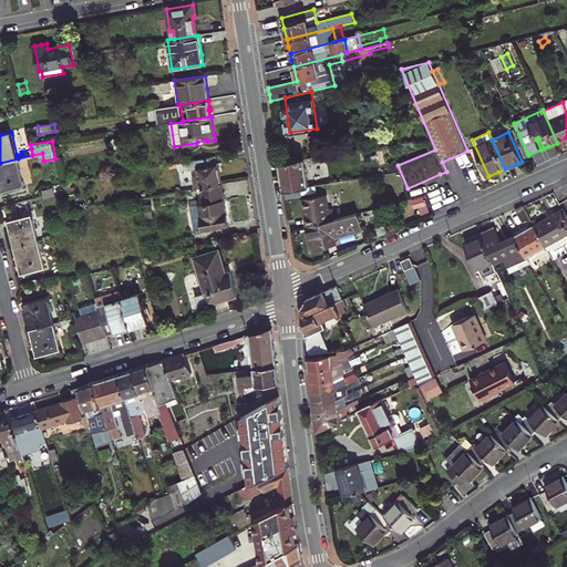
[(194,177),(195,188),(197,187),(202,187),(222,183),(219,171),(218,164),(216,156),(178,163),(179,171),(198,167),(199,176),(194,177)]
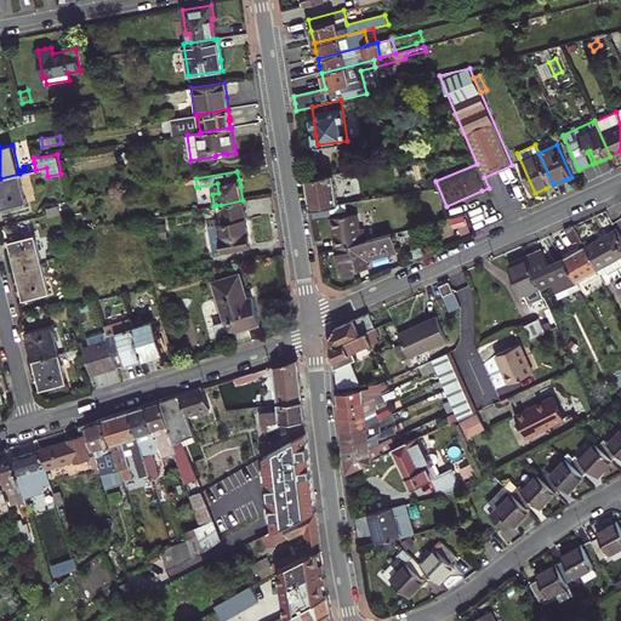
[(27,203),(20,174),(0,178),(0,206),(1,210),(27,203)]
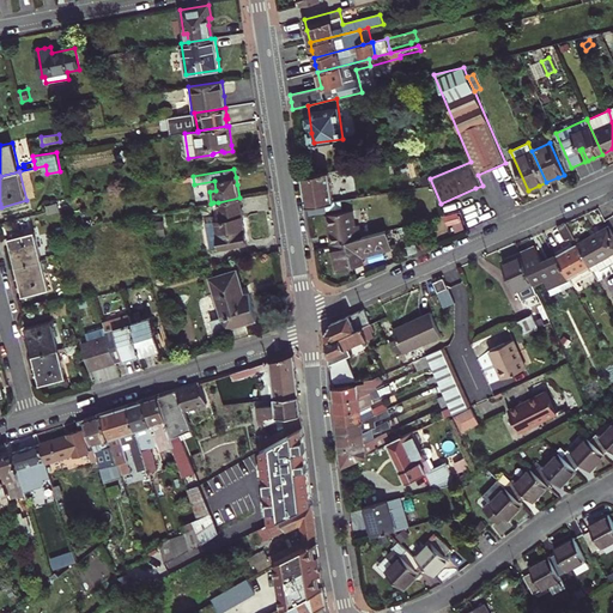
[(334,201),(329,171),(303,175),(305,194),(309,214),(327,212),(326,208),(326,202),(334,201)]
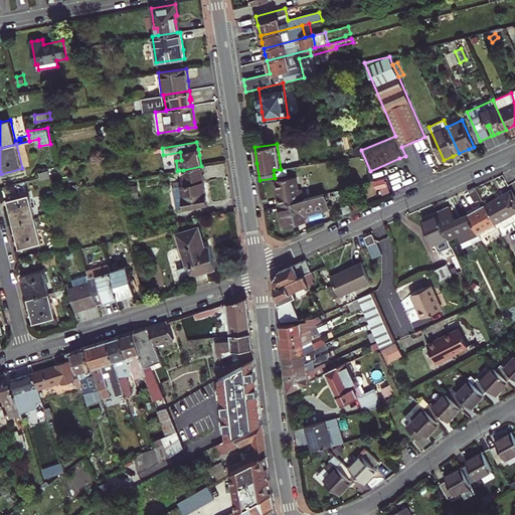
[(177,209),(208,203),(205,188),(201,166),(183,170),(186,184),(181,185),(183,194),(174,195),(177,209)]
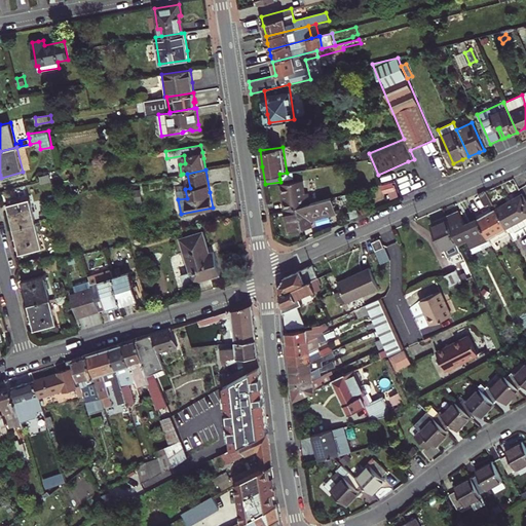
[(41,183),(51,182),(51,174),(41,175),(41,183)]
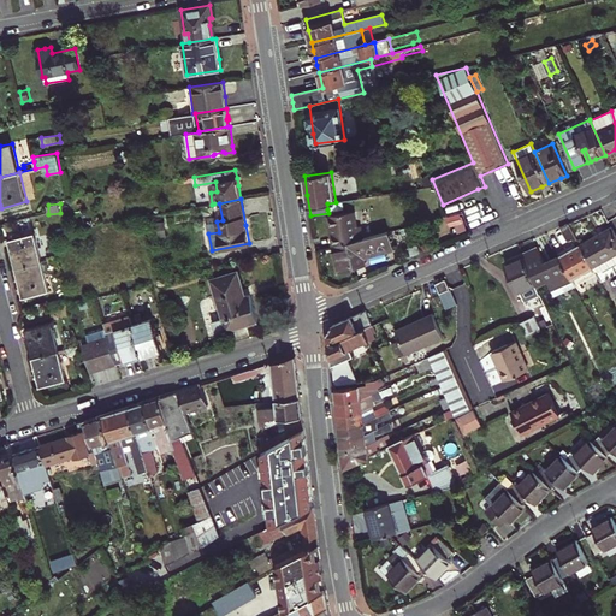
[(331,227),(333,247),(362,238),(360,225),(356,226),(355,212),(329,215),(331,227)]
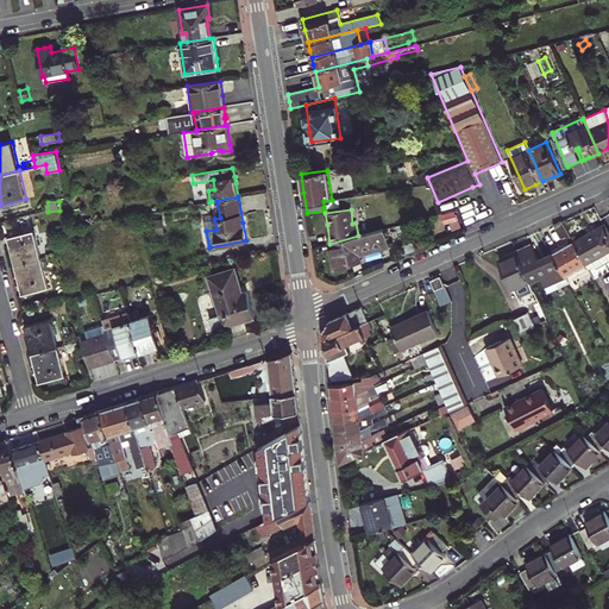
[(454,213),(444,215),(446,224),(457,220),(454,213)]
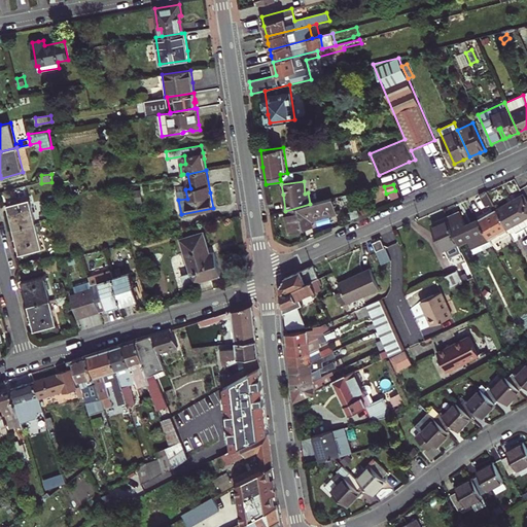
[(187,199),(185,189),(177,191),(178,200),(187,199)]
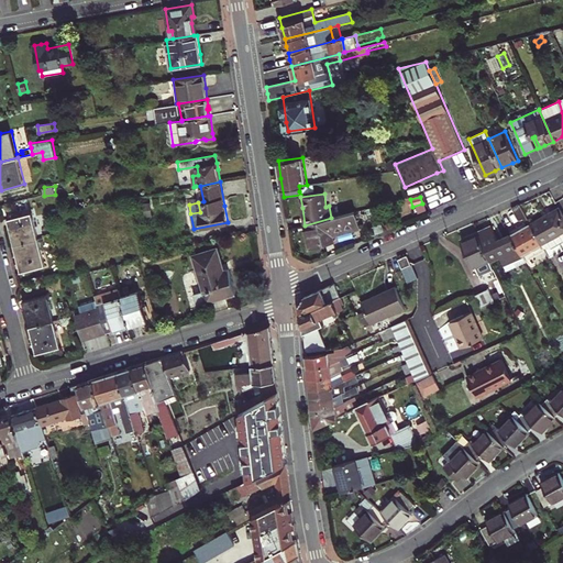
[(142,205),(143,216),(152,216),(150,203),(142,205)]
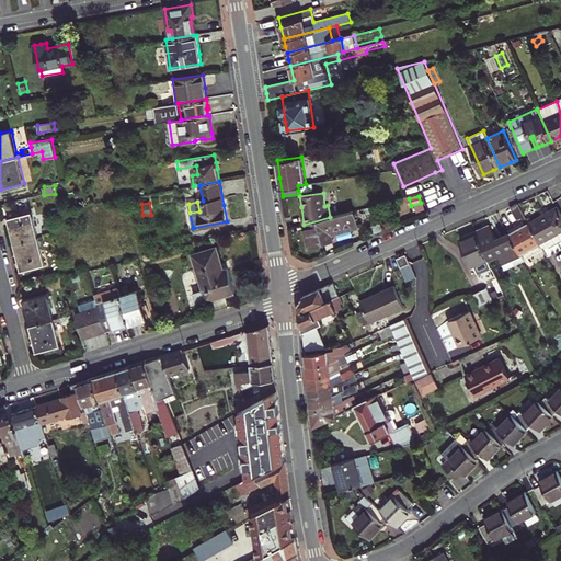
[(529,222),(518,204),(513,206),(510,207),(516,219),(522,218),(525,225),(510,233),(521,254),(540,243),(529,222)]
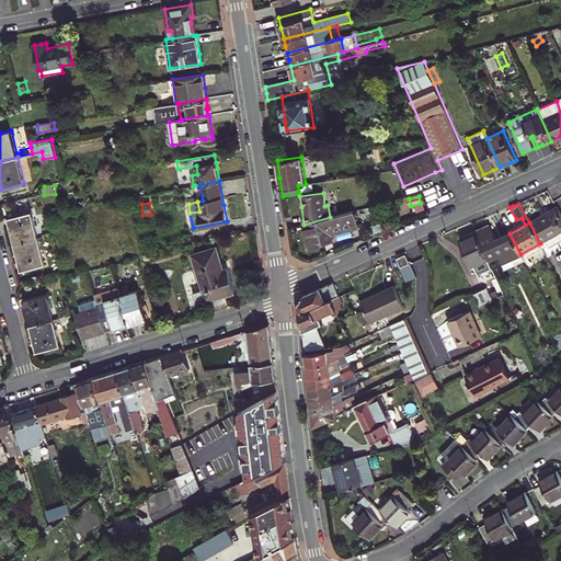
[(544,215),(529,222),(540,243),(542,247),(550,247),(560,240),(560,213),(558,207),(544,215)]
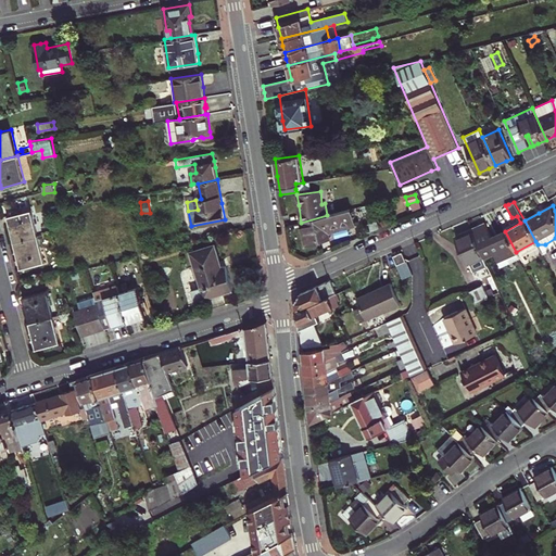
[(11,228),(14,242),(38,236),(32,210),(8,216),(11,228)]
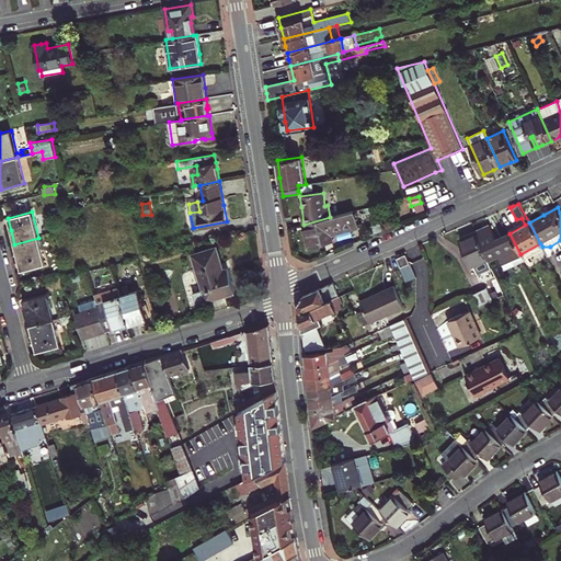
[(330,217),(304,225),(310,247),(324,243),(322,237),(331,235),(351,229),(358,227),(354,212),(330,217)]
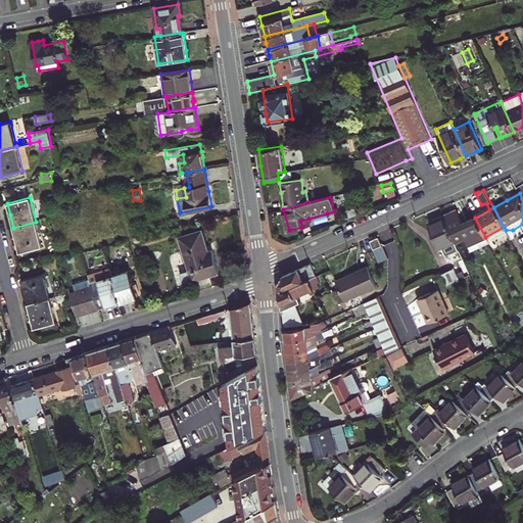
[(471,250),(488,243),(485,237),(475,218),(463,223),(458,210),(452,212),(444,217),(456,241),(465,237),(471,250)]
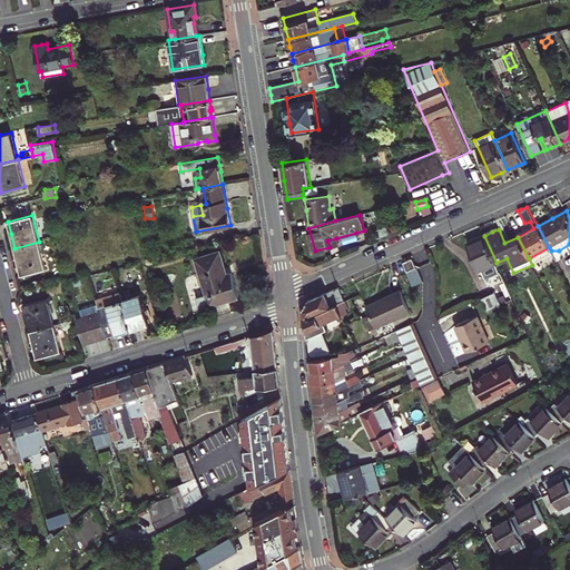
[(474,241),(468,243),(480,271),(481,269),(484,279),(500,273),(497,263),(484,236),(474,241)]
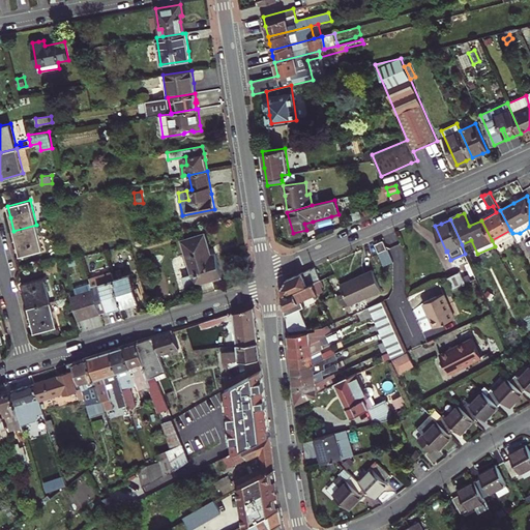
[(306,230),(314,227),(313,222),(304,224),(306,230)]
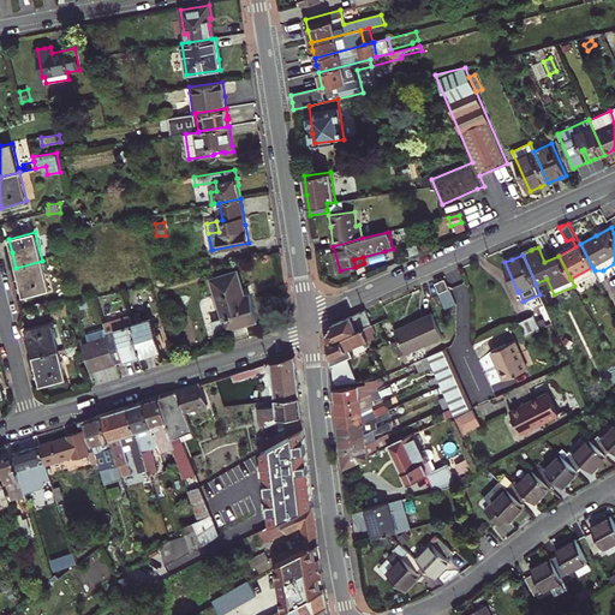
[(22,287),(24,297),(49,290),(42,261),(16,268),(22,287)]
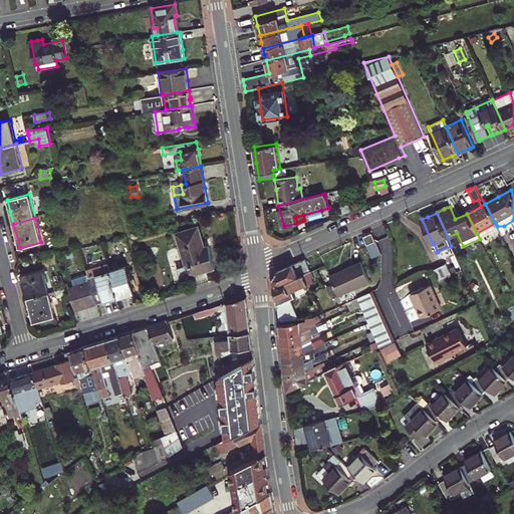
[(513,228),(513,220),(504,226),(497,226),(499,229),(503,236),(513,228)]
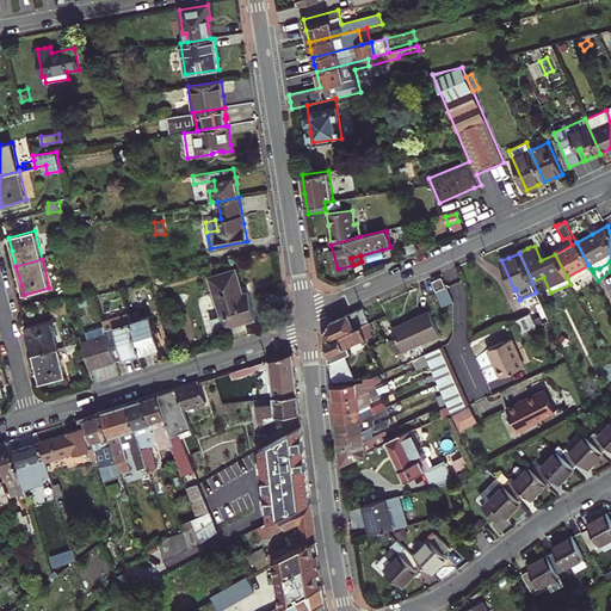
[(572,283),(593,272),(591,269),(588,265),(567,277),(571,284),(572,283)]
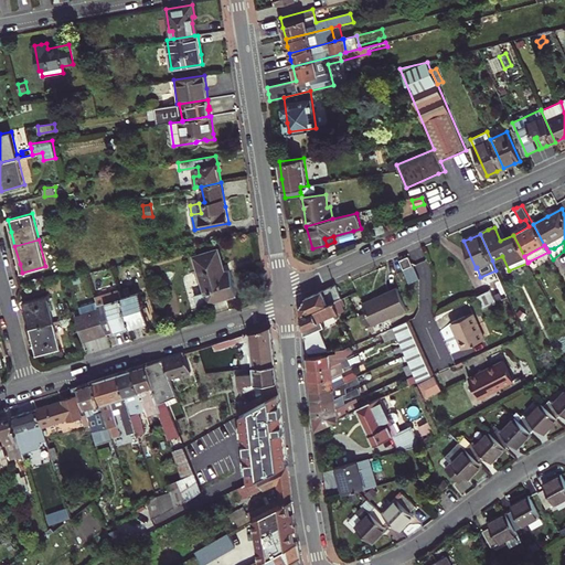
[(199,306),(237,294),(233,276),(231,270),(226,273),(219,248),(195,256),(205,291),(195,295),(199,306)]
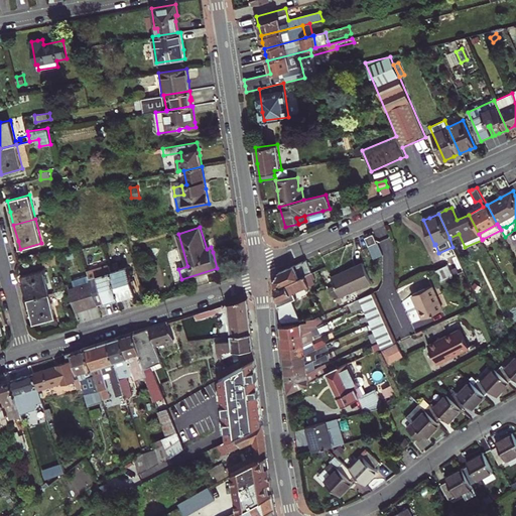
[(365,238),(368,244),(377,240),(374,234),(365,238)]
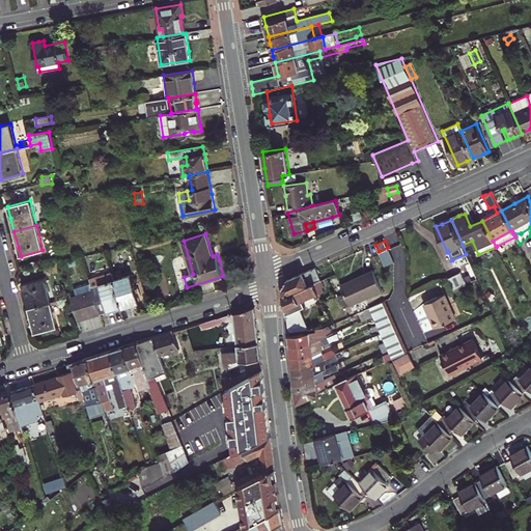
[(320,280),(315,268),(286,280),(283,287),(284,292),(284,297),(319,281),(320,280)]
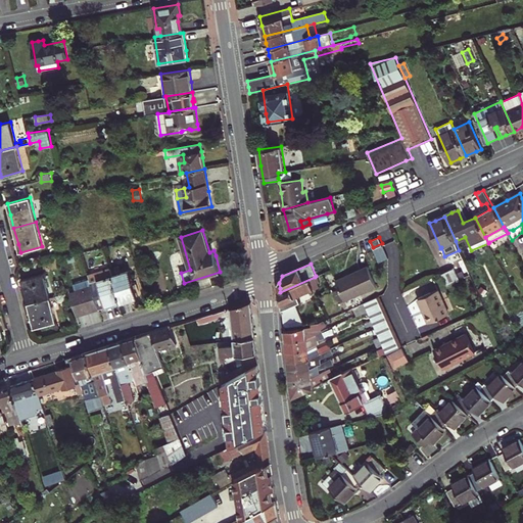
[(110,268),(122,302),(132,298),(139,296),(130,270),(121,273),(119,266),(110,268)]
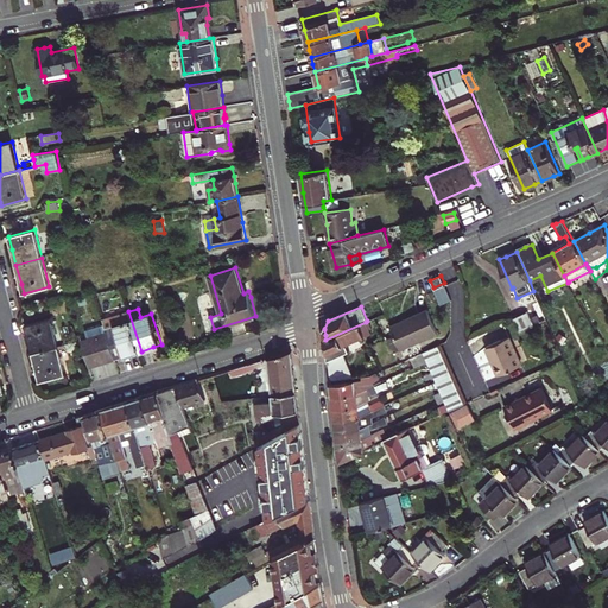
[(407,320),(409,322),(392,330),(394,336),(401,349),(437,333),(428,310),(407,320)]
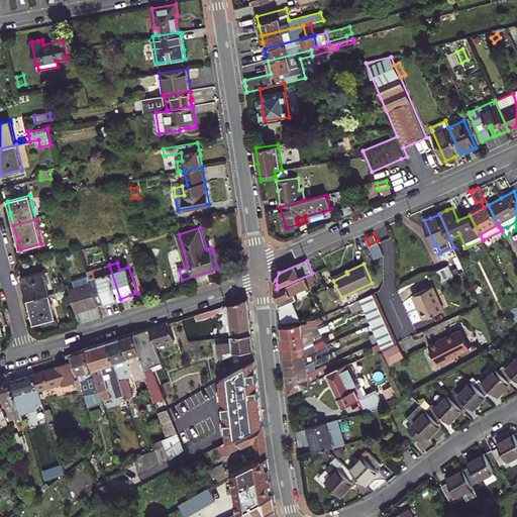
[(120,299),(109,265),(88,272),(91,283),(98,305),(110,302),(120,299)]
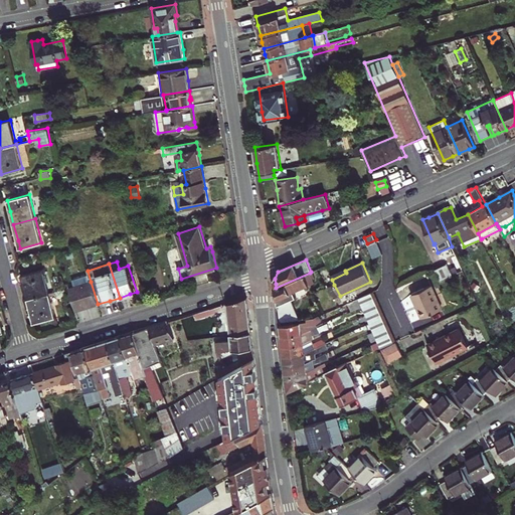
[(441,282),(452,277),(452,275),(450,270),(447,265),(436,270),(441,282)]
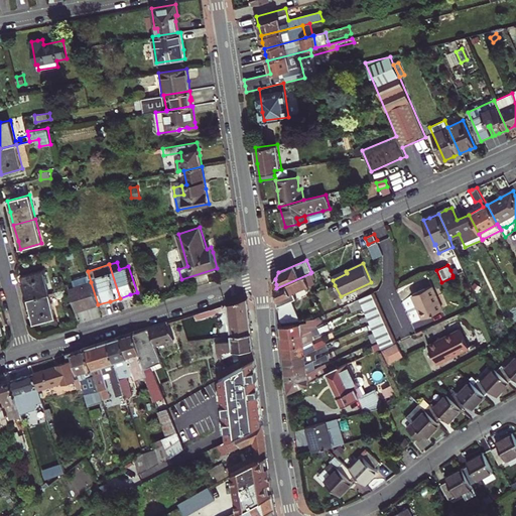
[(28,299),(49,293),(43,269),(21,275),(25,289),(28,299)]
